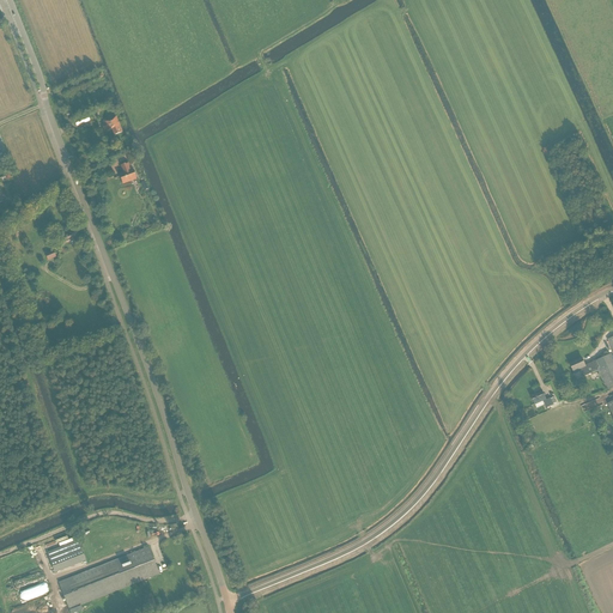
[(76,127),(91,120),(89,115),(73,121),(76,127)]
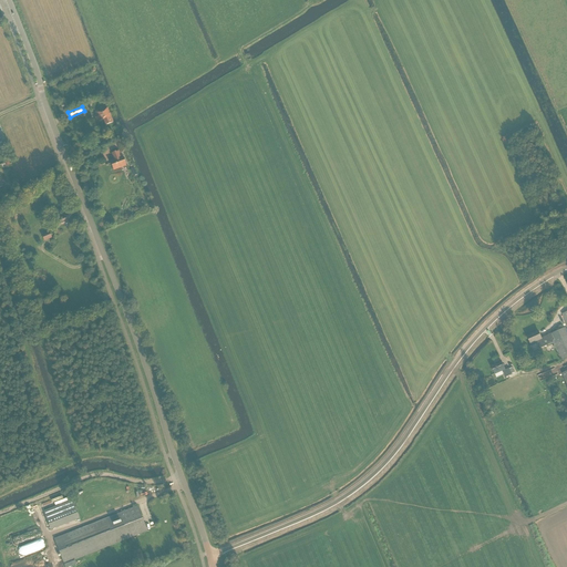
[(99,120),(100,121),(103,119),(105,125),(113,122),(107,109),(96,113),(98,115),(95,116),(96,121),(99,120)]
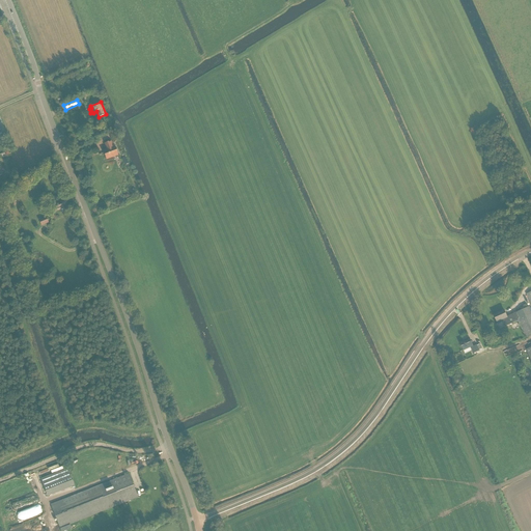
[(114,131),(109,133),(113,143),(118,141),(114,131)]
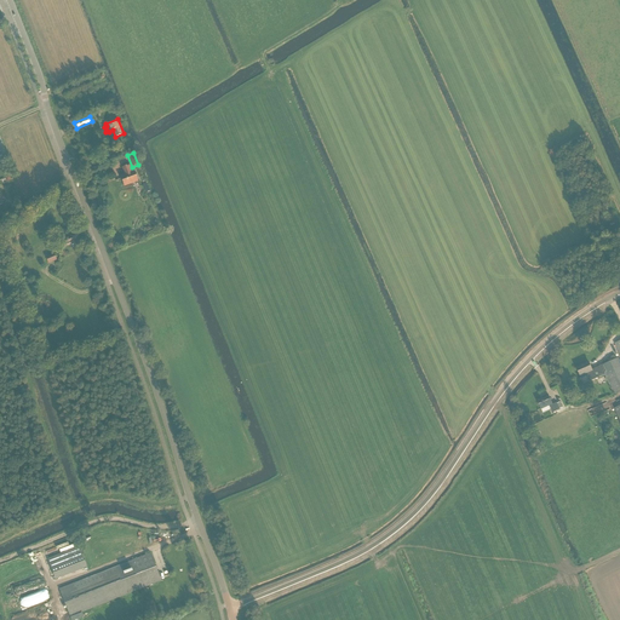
[(124,187),(138,181),(135,171),(132,171),(130,166),(124,167),(125,171),(124,172),(125,174),(120,176),(124,187)]
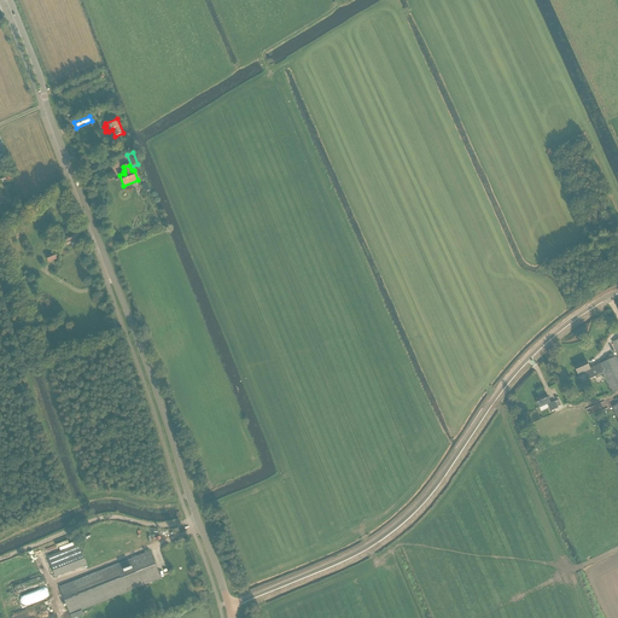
[(76,232),(60,238),(64,246),(74,243),(73,239),(79,237),(76,232)]
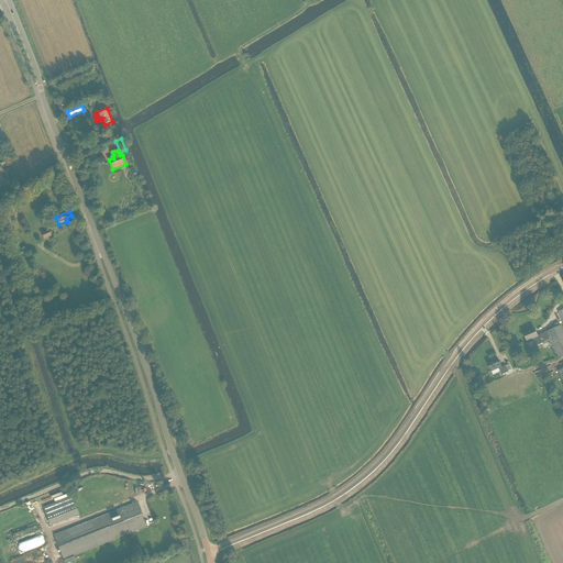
[(45,228),(52,225),(47,214),(41,218),(45,228)]
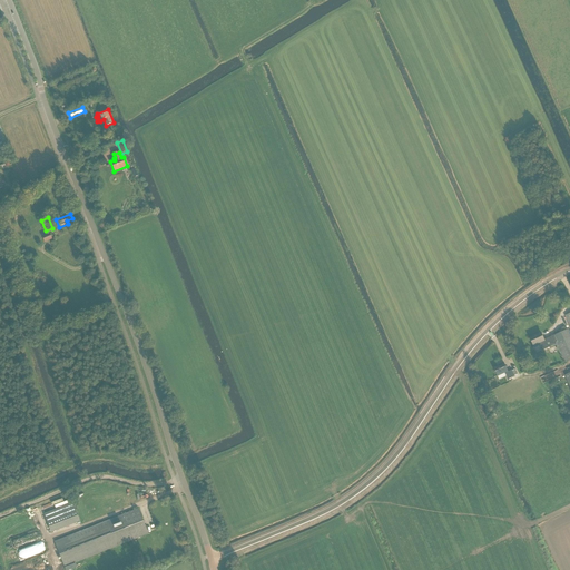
[(562,332),(552,336),(544,341),(541,333),(530,338),(533,345),(540,343),(543,349),(556,343),(564,364),(569,361),(569,313),(564,316),(569,326),(569,332),(569,328),(567,330),(562,332)]
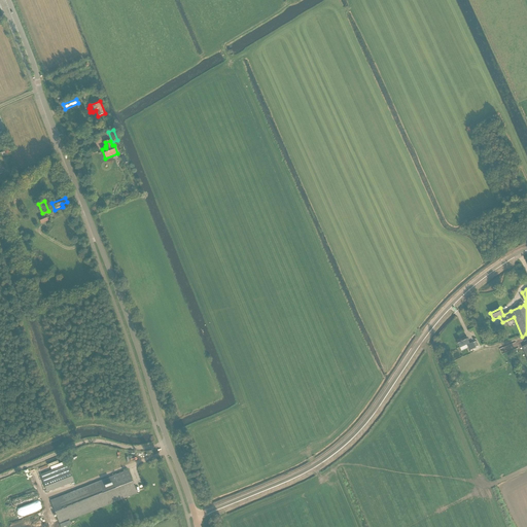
[(469,351),(476,348),(476,347),(473,343),(473,342),(469,344),(465,336),(462,337),(463,338),(457,341),(460,348),(466,344),(469,351)]
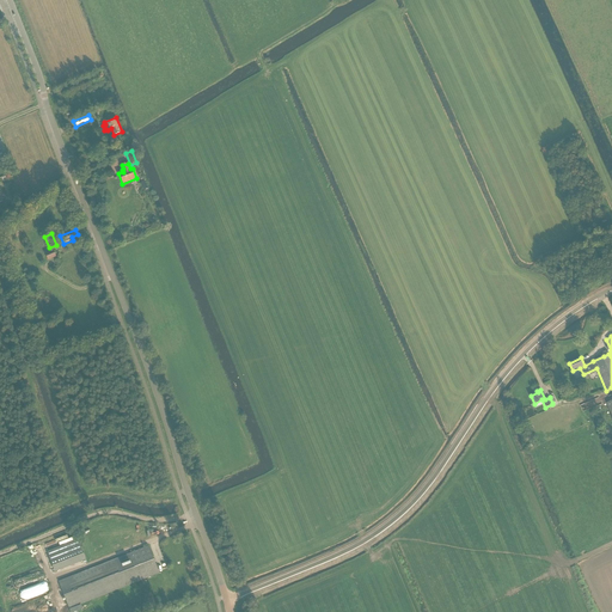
[(54,570),(85,558),(78,539),(47,551),(54,570)]
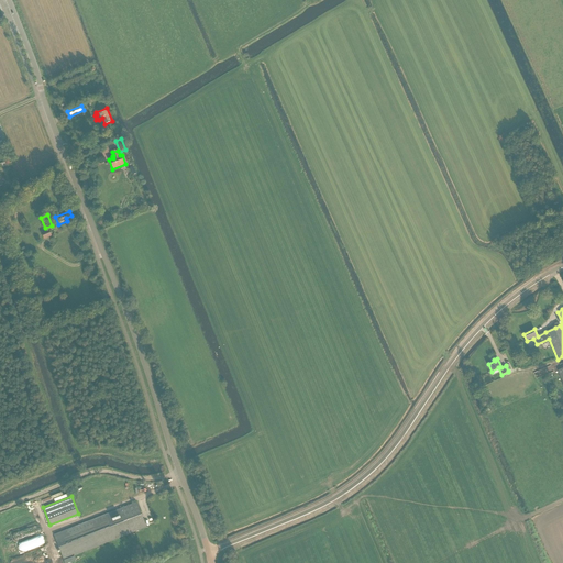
[(64,560),(146,528),(136,503),(54,534),(64,560)]
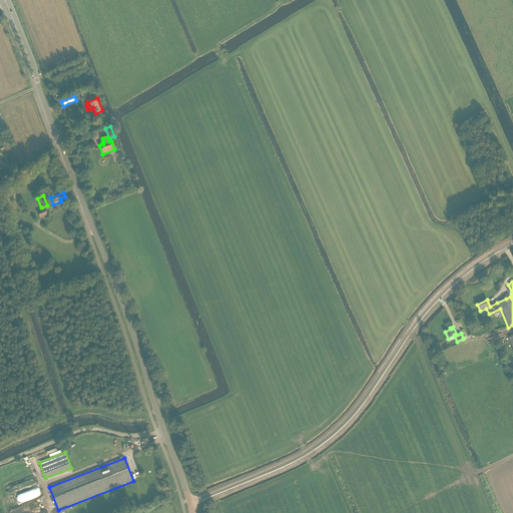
[(13,492),(31,486),(28,477),(10,484),(13,492)]
